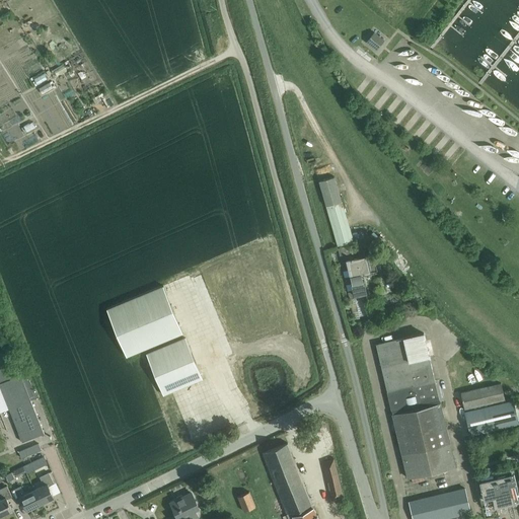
[(377,50),(384,40),(375,32),(367,42),(377,50)]
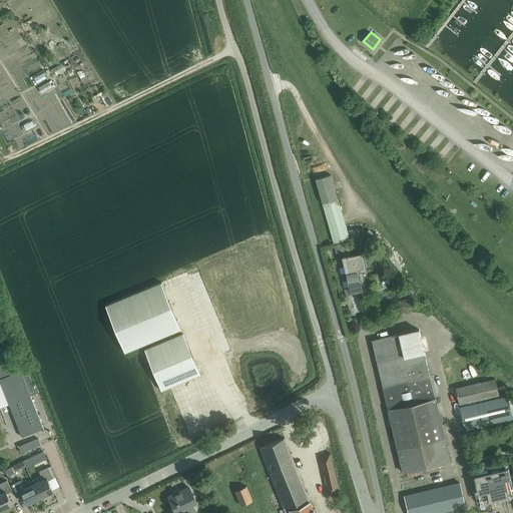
[(331,175),(316,179),(334,241),(349,237),(331,175)]
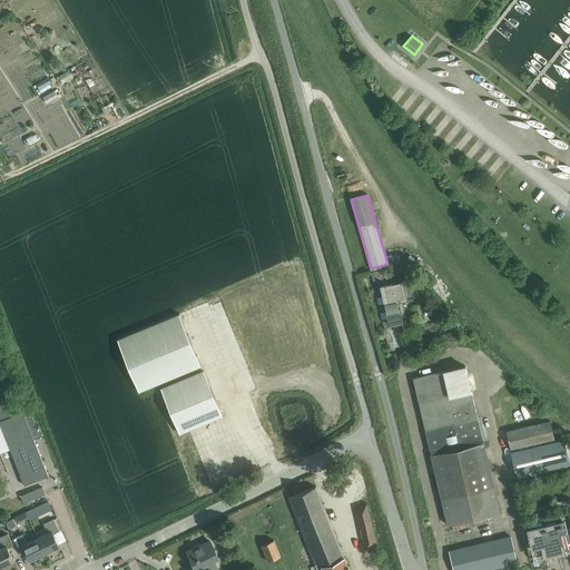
[(375,272),(372,273),(375,288),(382,320),(386,318),(389,318),(391,327),(392,327),(403,324),(397,300),(406,297),(406,300),(408,298),(405,288),(411,287),(412,288),(410,279),(385,285),(382,269),(375,272)]
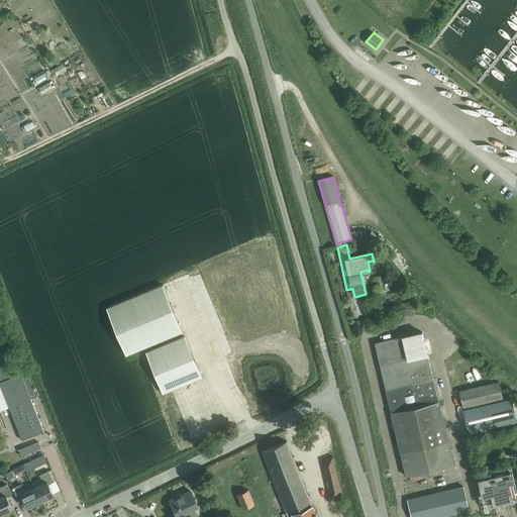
[(163,284),(106,308),(126,355),(183,331),(163,284)]
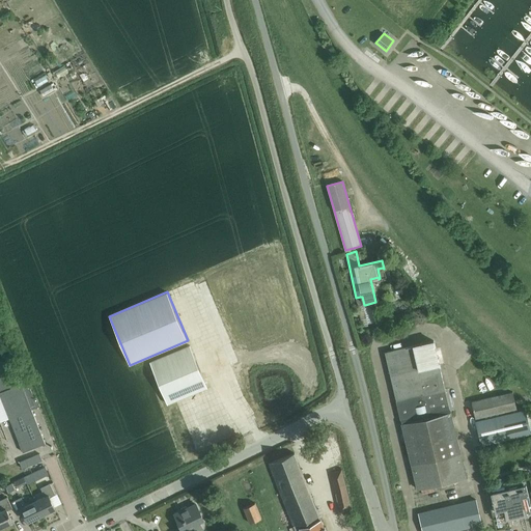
[(378,309),(366,312),(368,319),(380,317),(378,309)]
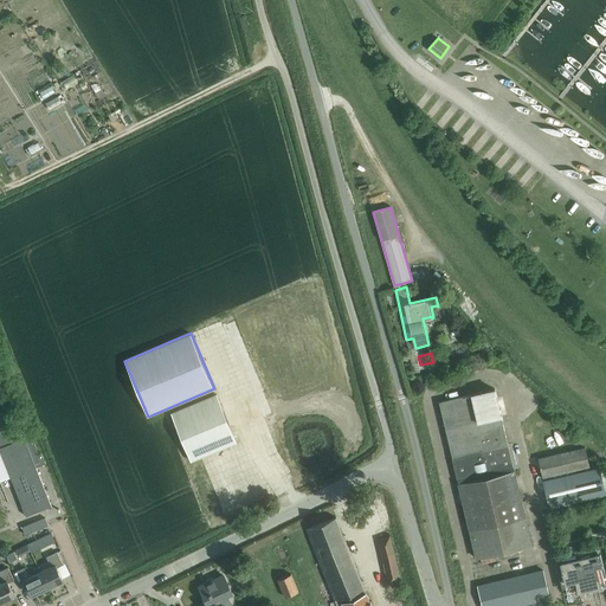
[(439,401),(452,457),(508,444),(495,388),(482,392),(482,391),(481,391),(481,392),(439,401)]
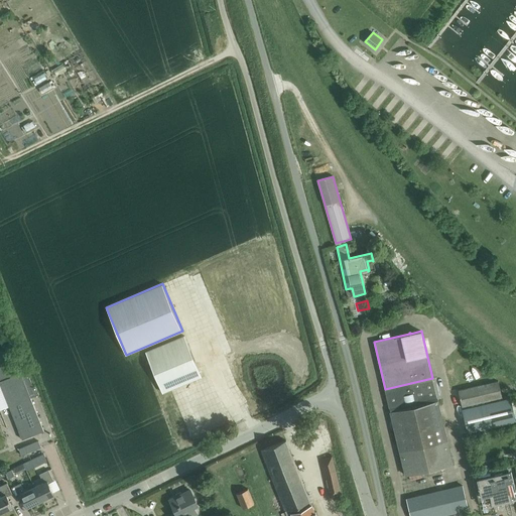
[(163,392),(202,376),(184,336),(146,352),(163,392)]
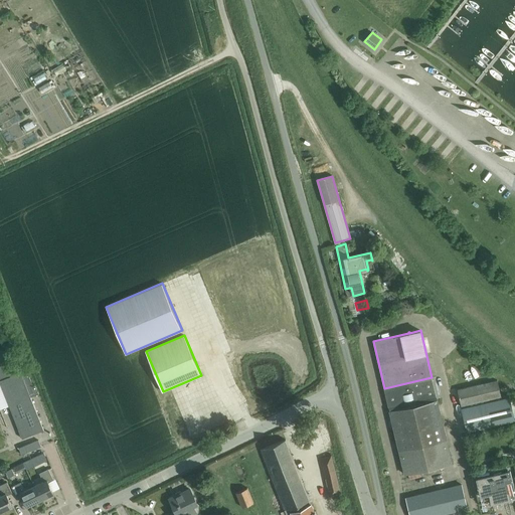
[(0,363),(0,381),(22,439),(43,431),(30,396),(34,395),(39,393),(36,386),(33,387),(28,372),(21,375),(20,372),(14,375),(9,360),(0,363)]
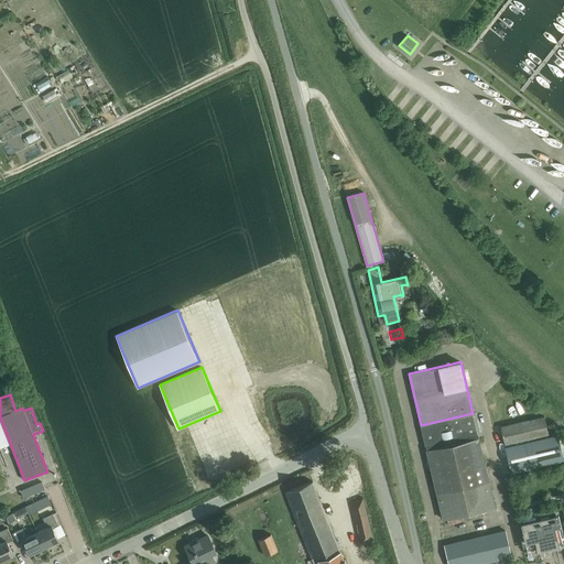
[(421,425),(426,446),(427,446),(478,434),(473,413),(421,425)]
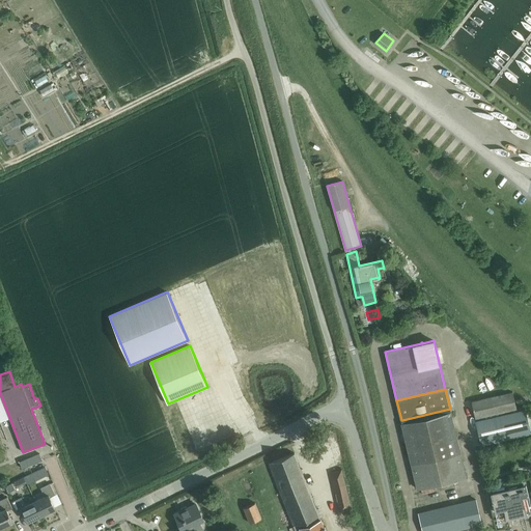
[(512,392),(472,401),(476,418),(516,409),(512,392)]
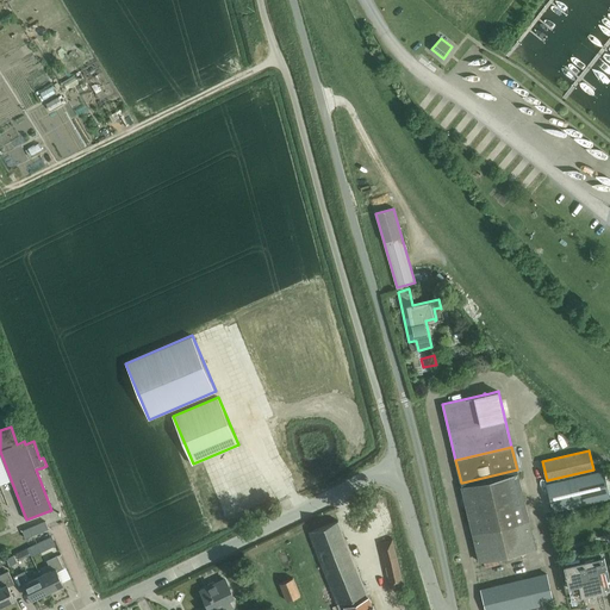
[(524,502),(518,473),(517,470),(462,483),(464,486),(461,487),(468,515),(524,502)]
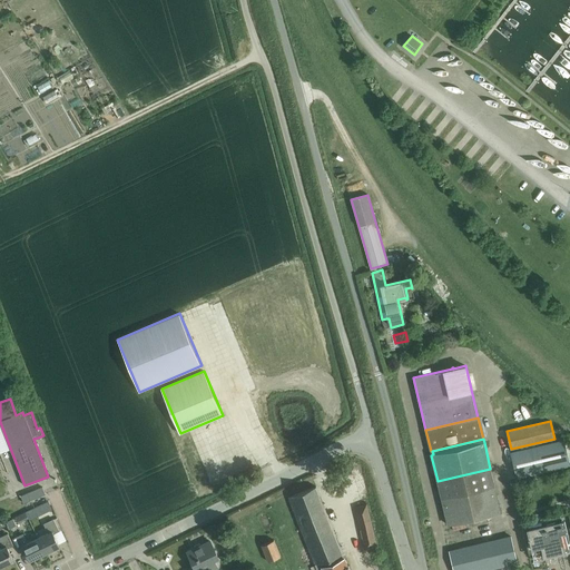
[(569,465),(563,439),(511,452),(518,478),(569,465)]
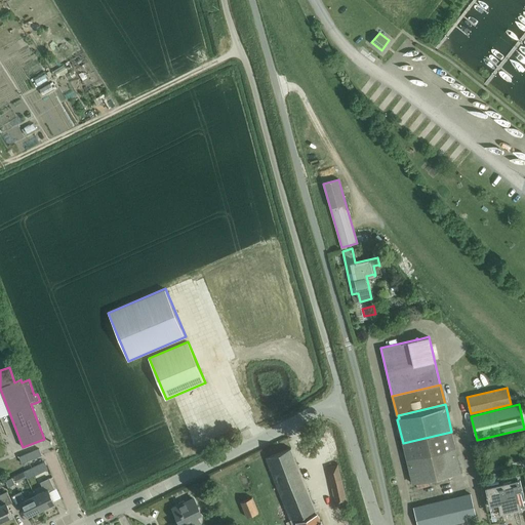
[(451,432),(403,443),(412,483),(433,479),(434,484),(448,481),(447,476),(460,472),(451,432)]
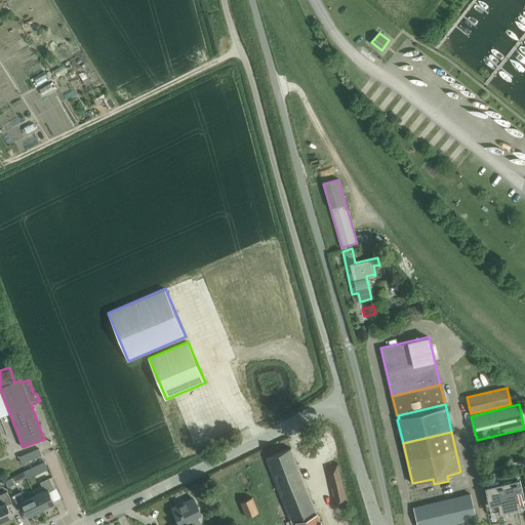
[(19,456),(22,462),(42,455),(39,448),(19,456)]
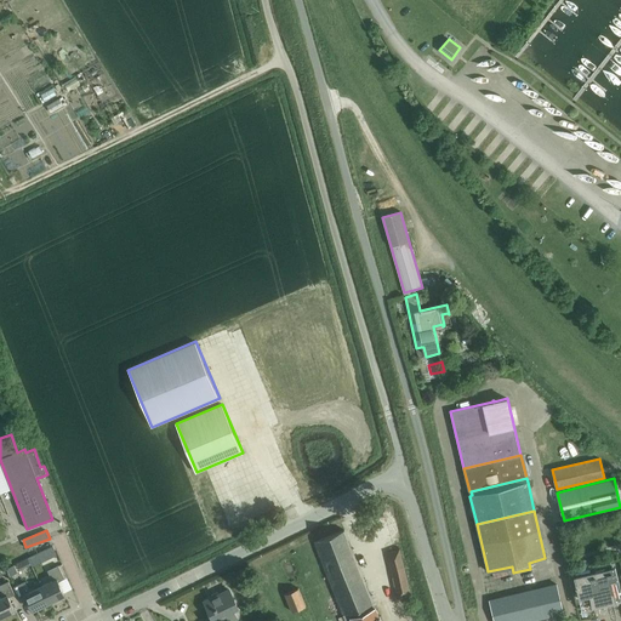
[(375,605),(345,530),(314,542),(345,620),(351,617),(351,620),(381,620),(380,616),(379,616),(375,607),(374,605),(375,605)]
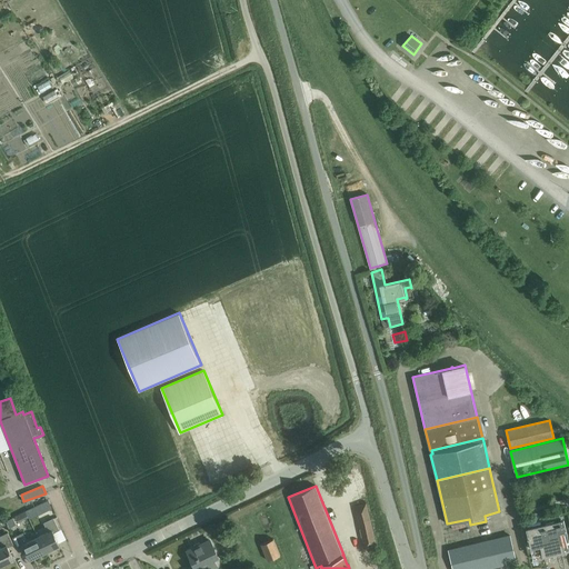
[(52,506),(49,500),(26,510),(29,516),(52,506)]
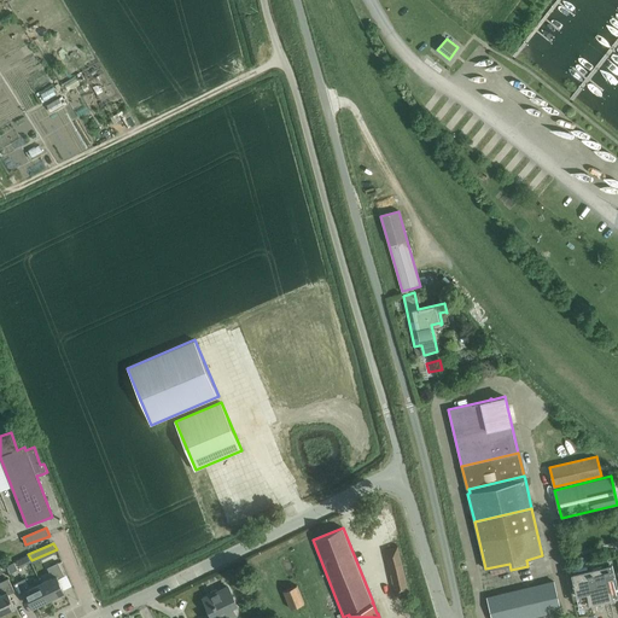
[(590,596),(616,590),(608,560),(566,570),(573,600),(589,596),(590,602),(592,602),(590,596)]
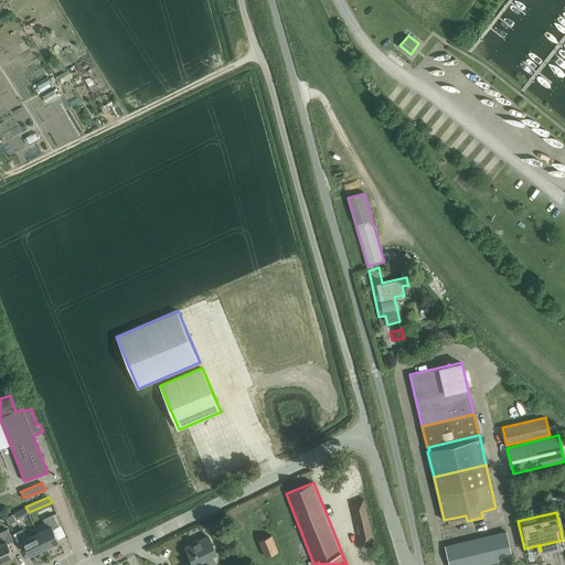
[(12,514),(6,518),(9,523),(16,521),(12,514)]
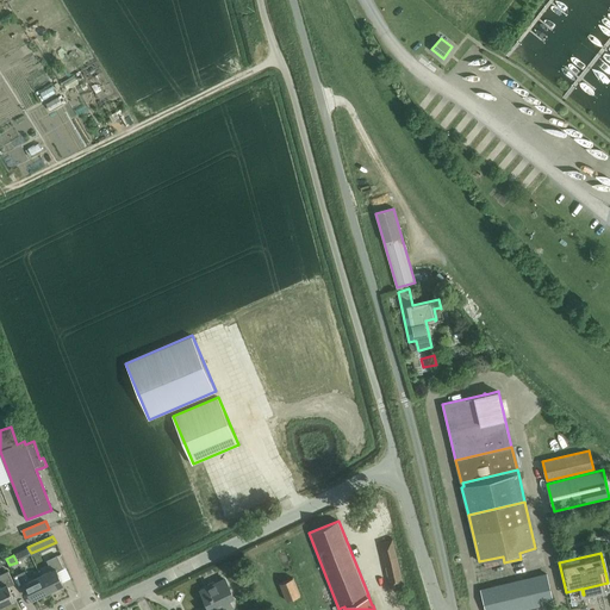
[(57,571),(64,567),(57,555),(47,560),(51,571),(41,576),(48,592),(63,584),(57,571)]
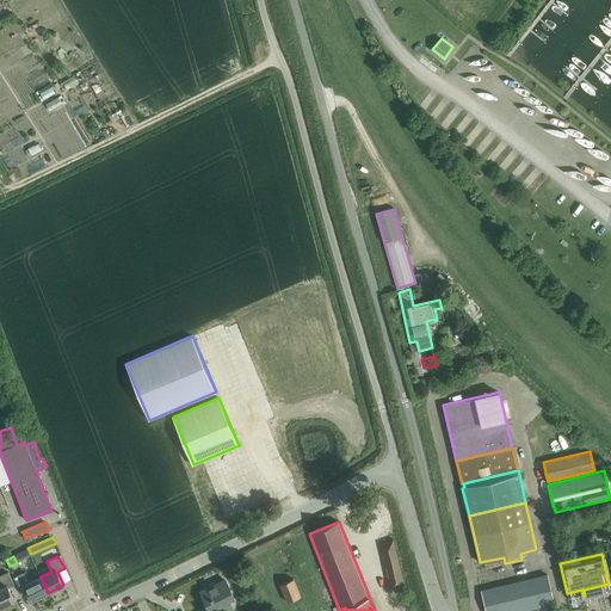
[(8,587),(14,585),(8,572),(0,575),(0,581),(2,587),(0,587),(0,608),(14,602),(8,587)]
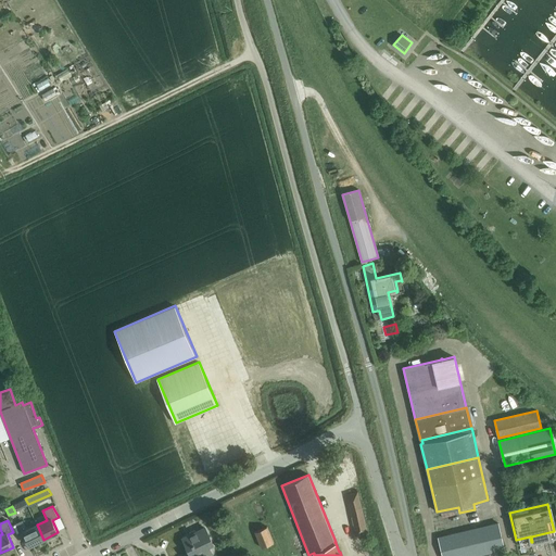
[(29,546),(43,540),(37,525),(26,529),(22,520),(12,525),(17,536),(24,534),(29,546)]
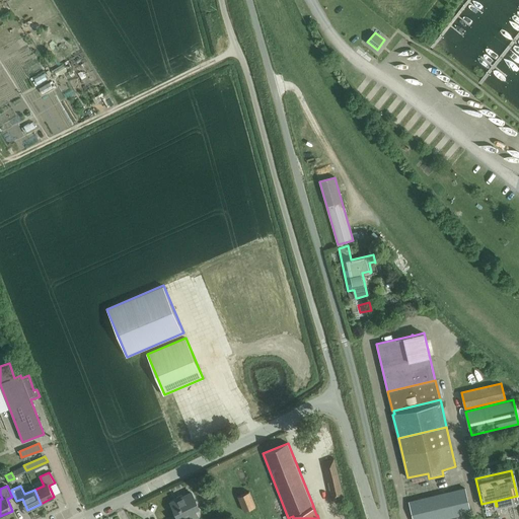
[(452,489),(453,492),(409,502),(413,518),(441,518),(470,512),(465,489),(464,489),(464,487),(452,489)]
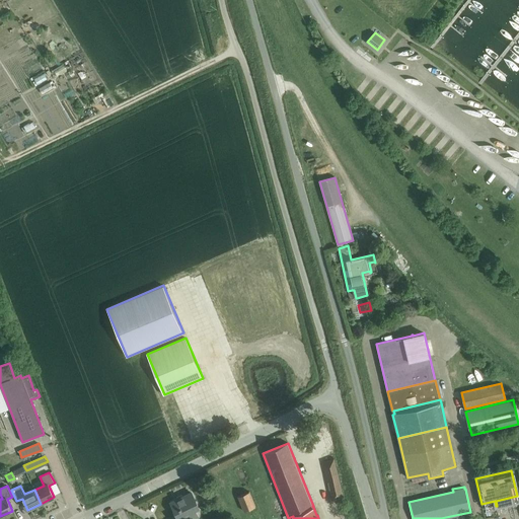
[(243,511),(255,507),(249,492),(237,496),(243,511)]
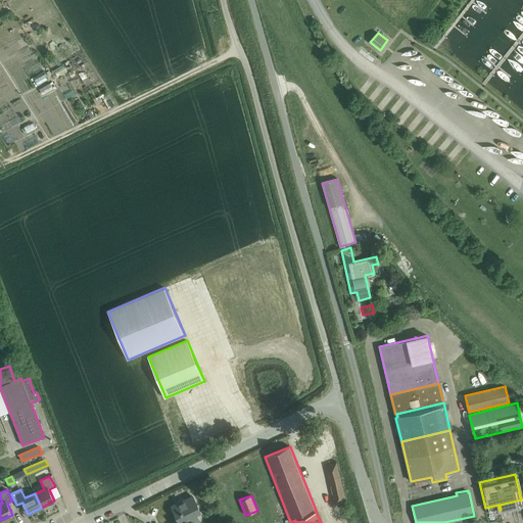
[(200,512),(193,496),(185,501),(183,498),(178,501),(179,504),(173,507),(178,516),(181,520),(176,522),(193,522),(199,521),(198,520),(197,520),(195,514),(200,512)]
